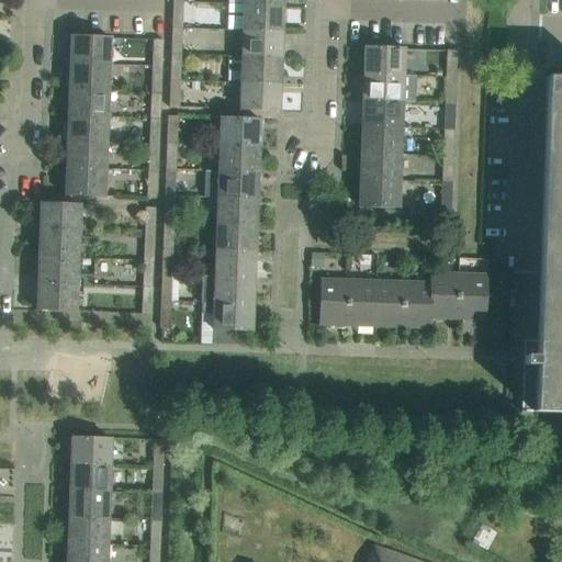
[(182,29),(183,2),(173,1),(172,27),(182,29)]
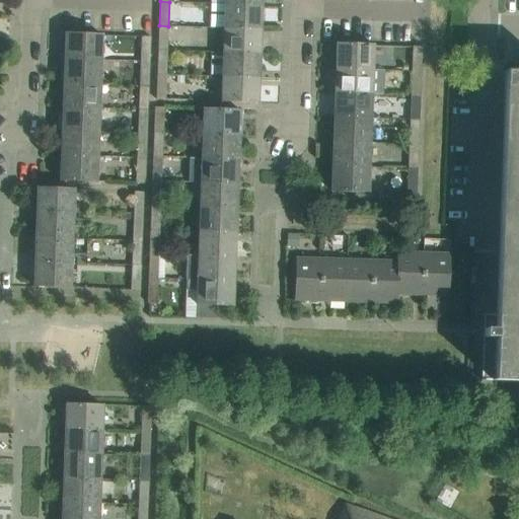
[(261,29),(262,5),(225,3),(224,27),(261,29)]
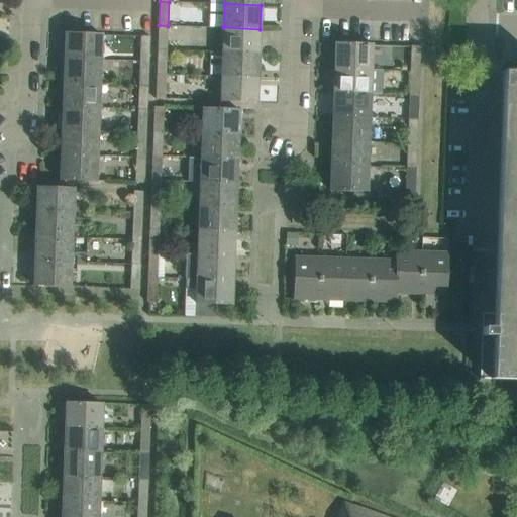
[(168,50),(168,26),(159,25),(158,49),(168,50)]
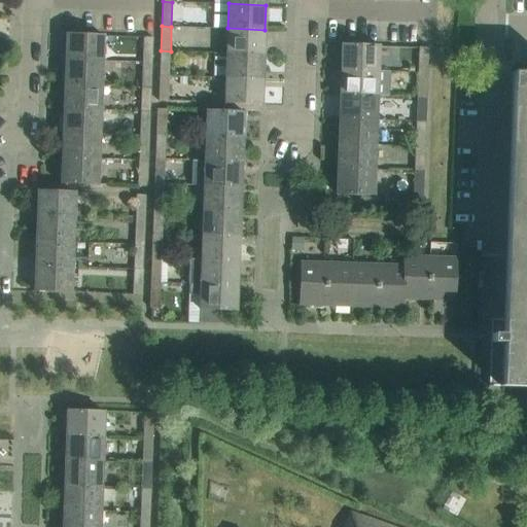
[(264,55),(265,30),(227,28),(226,53),(264,55)]
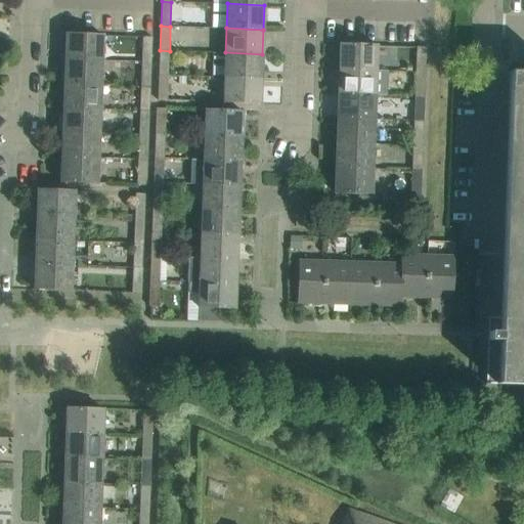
[(102,60),(103,35),(67,34),(66,58),(102,60)]
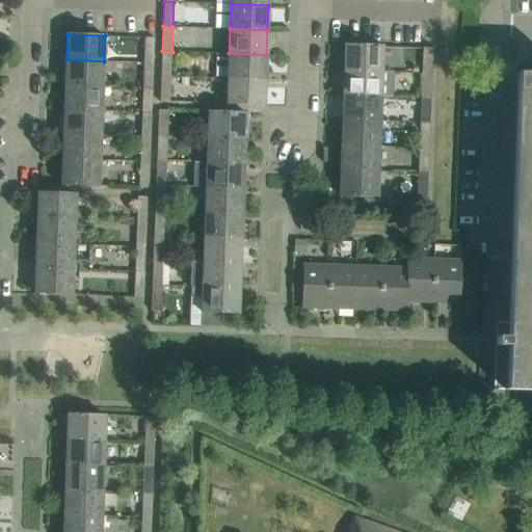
[(154,63),(155,37),(145,37),(144,63),(154,63)]
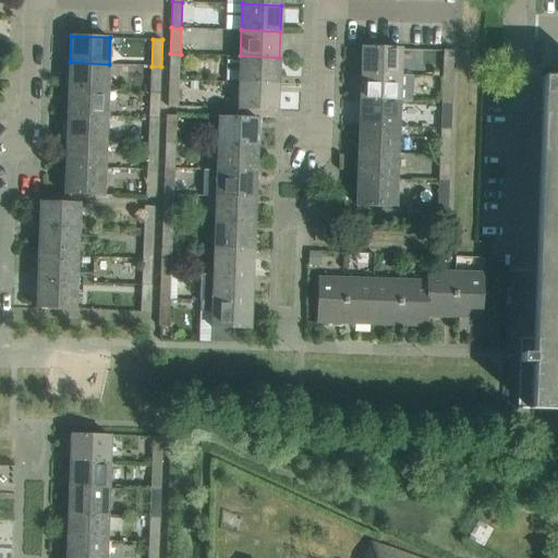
[(400,75),(401,48),(362,47),(361,73),(400,75)]
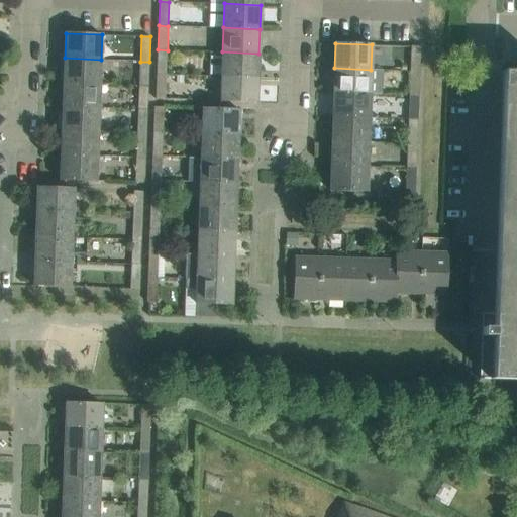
[(419,72),(420,46),(411,46),(410,71),(419,72)]
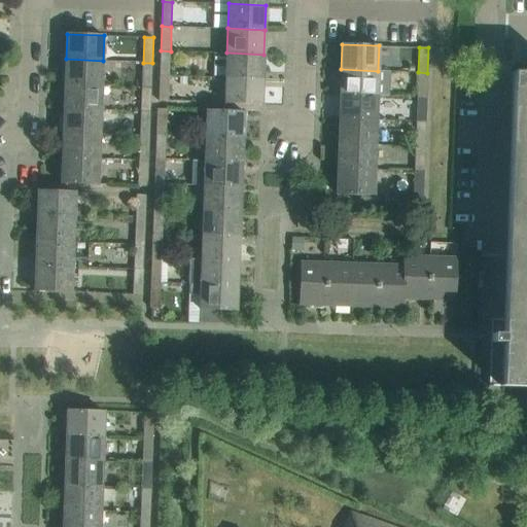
[(170,76),(171,51),(161,50),(160,75),(170,76)]
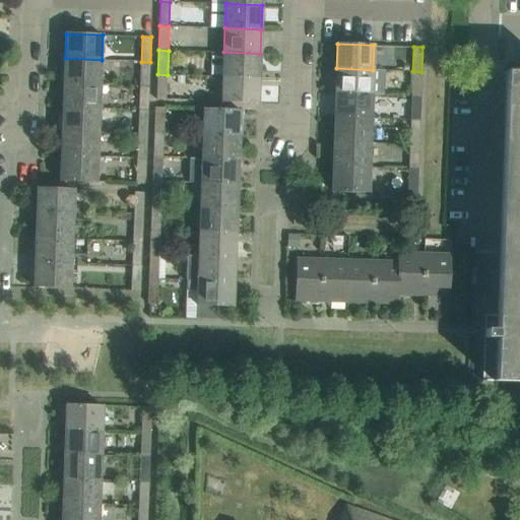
[(259,78),(260,54),(223,52),(222,76),(259,78)]
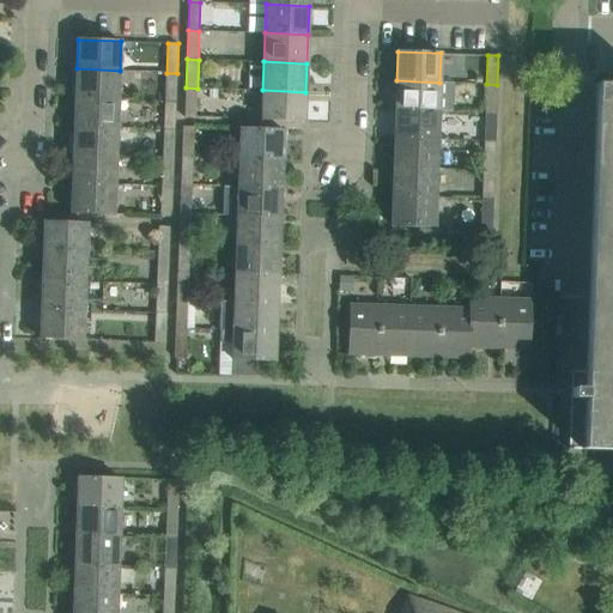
[(119,99),(120,71),(77,68),(76,98),(119,99)]
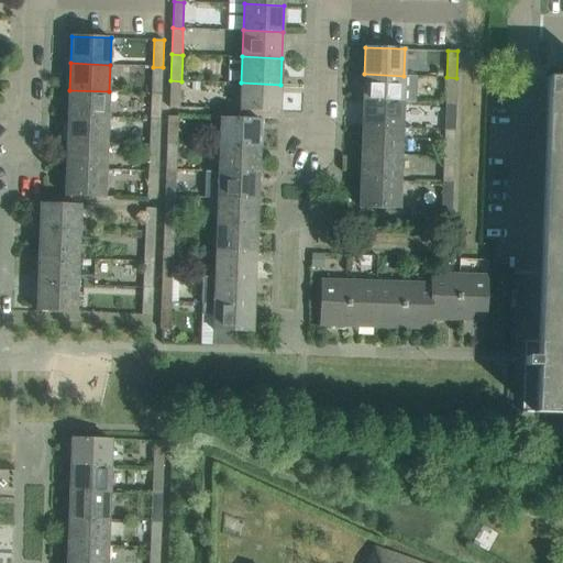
[(162,94),(163,67),(153,67),(152,94),(162,94)]
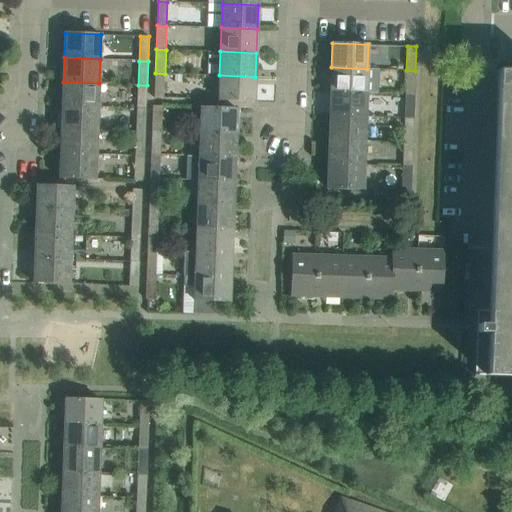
[(366,93),(367,69),(331,67),(330,92),(366,93)]
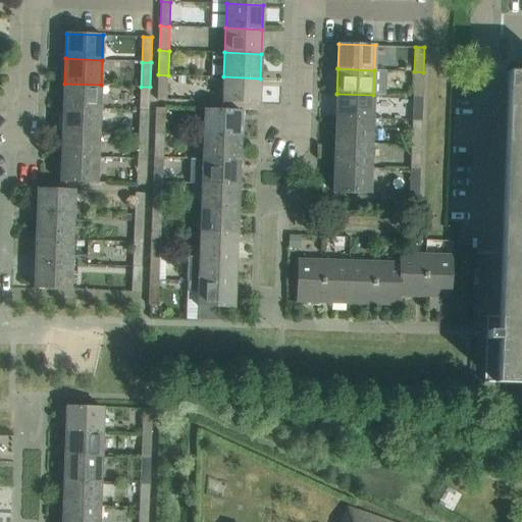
[(422,97),(423,72),(414,71),(413,96),(422,97)]
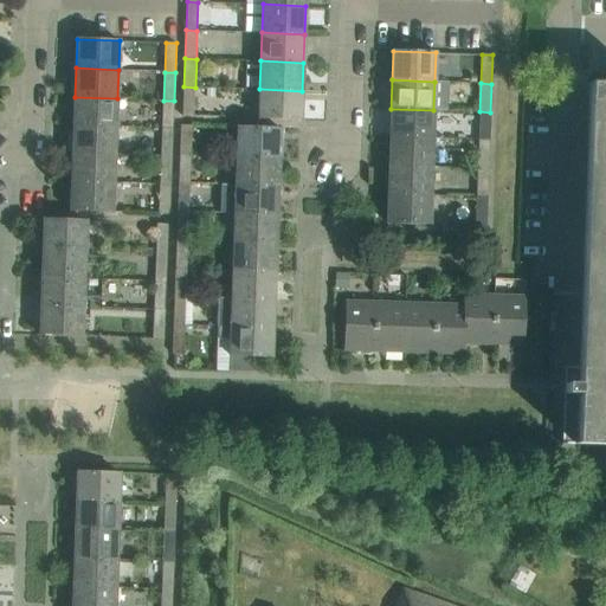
[(563,404),(562,443),(575,444),(605,444),(605,85),(588,84),(588,86),(591,86),(582,296),(579,367),(572,367),(572,384),(566,384),(565,404),(563,404)]
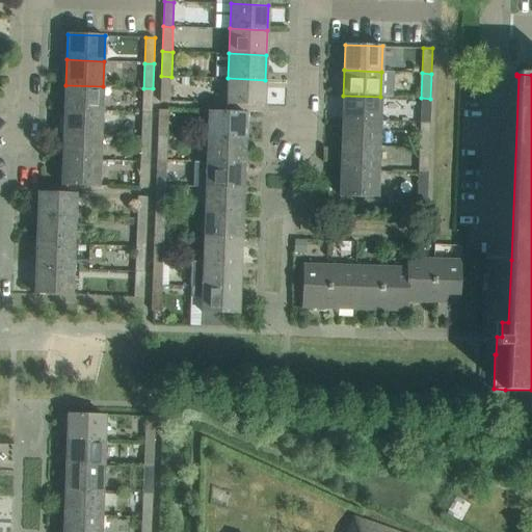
[(170,102),(171,77),(161,76),(160,101),(170,102)]
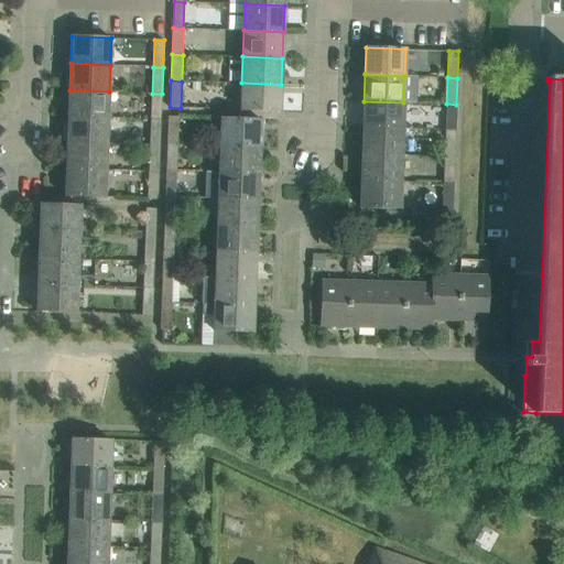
[(280,111),(281,85),(241,83),(240,110),(280,111)]
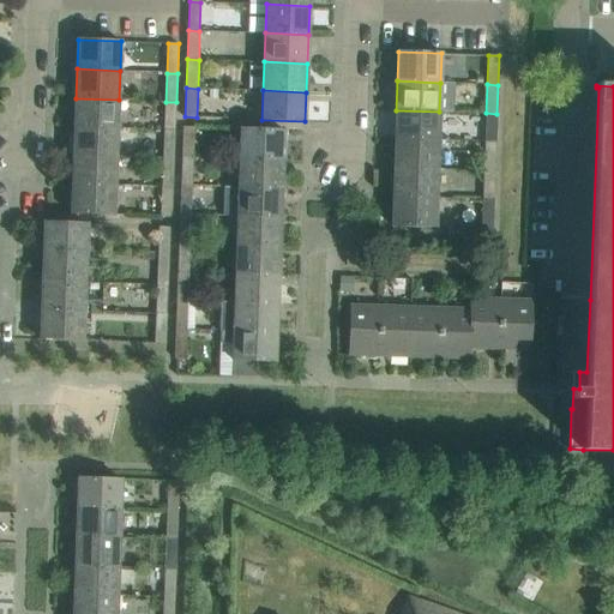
[(118,128),(119,100),(76,98),(74,127),(118,128)]
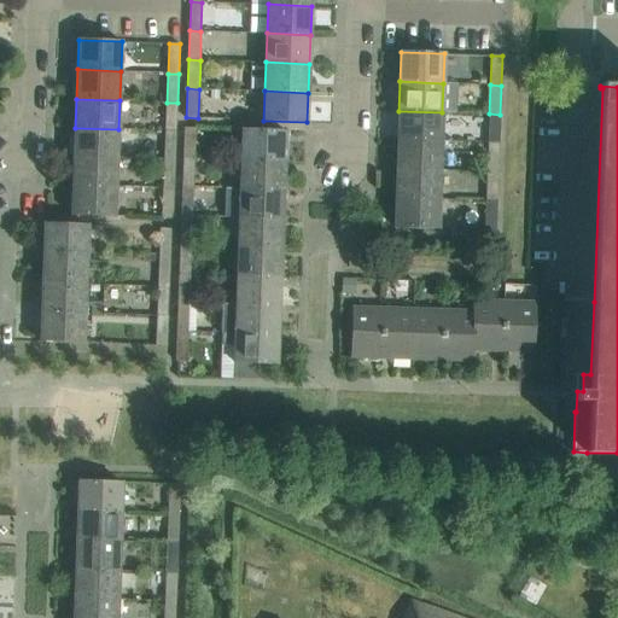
[(176,132),(178,103),(167,103),(165,132),(176,132)]
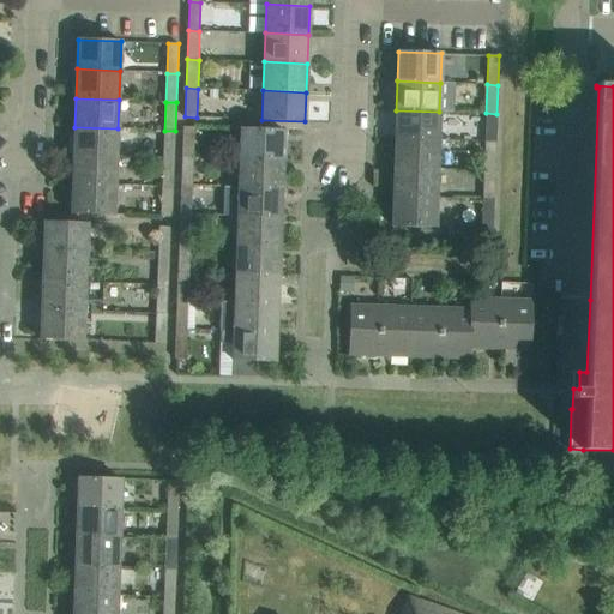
[(438,140),(439,112),(396,110),(395,139),(438,140)]
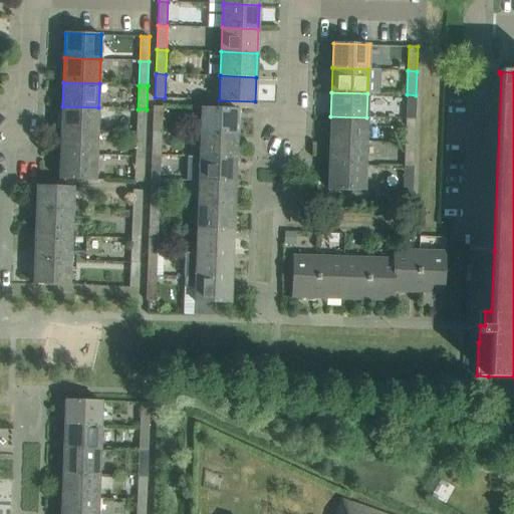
[(415,119),(416,95),(407,94),(406,119),(415,119)]
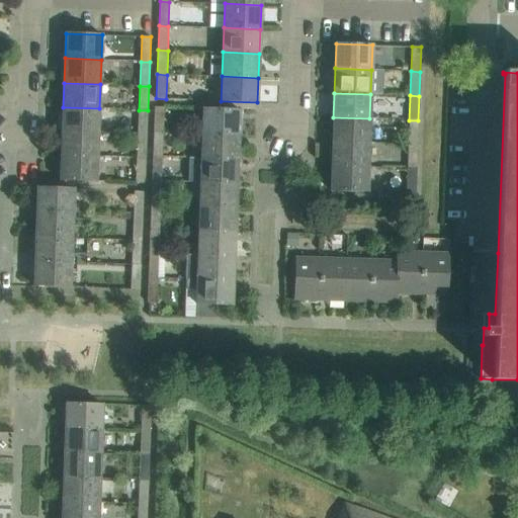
[(98,133),(99,108),(63,107),(62,132),(98,133)]
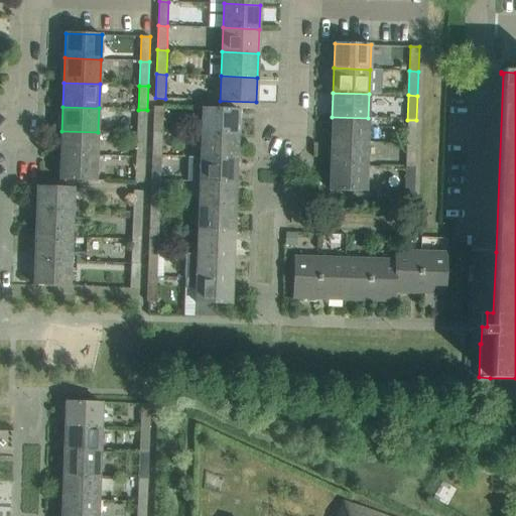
[(154,107),(153,132),(162,132),(163,107),(154,107)]
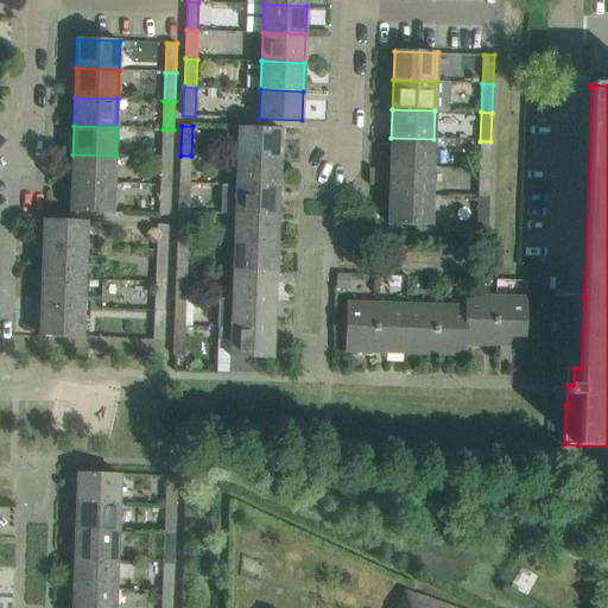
[(239,128),(238,157),(280,159),(282,130),(239,128)]
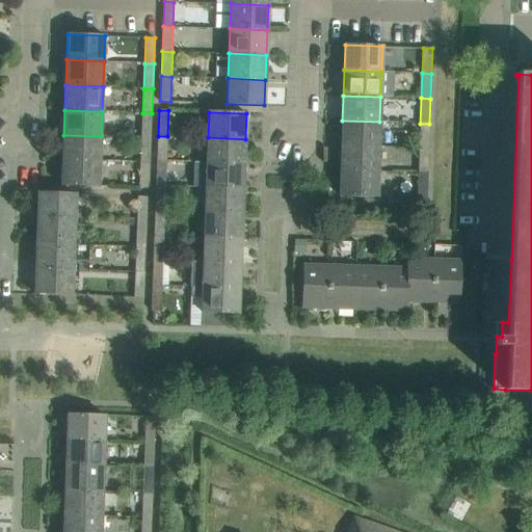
[(151,138),(152,113),(142,113),(141,138),(151,138)]
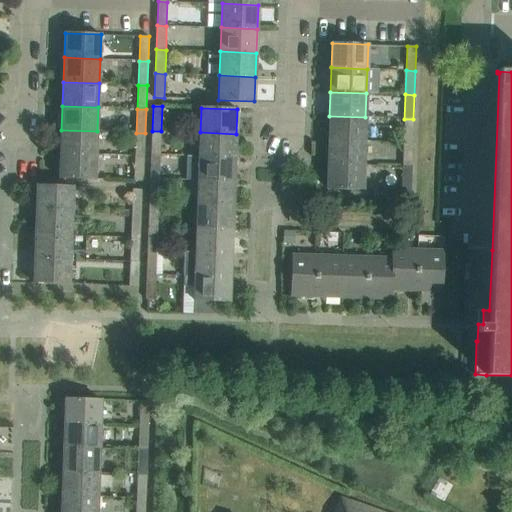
[(364,141),(365,117),(329,116),(328,140),(364,141)]
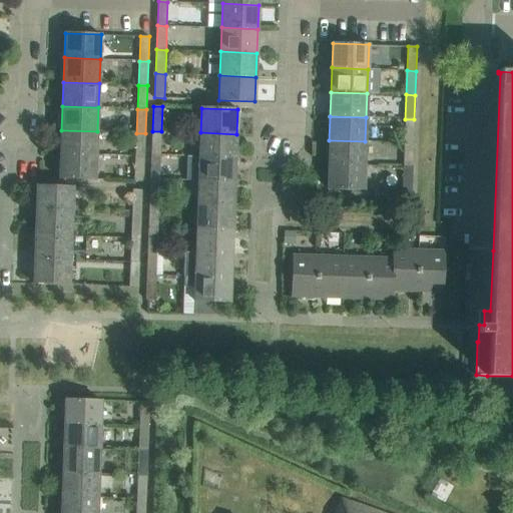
[(413,143),(414,119),(405,119),(404,143),(413,143)]
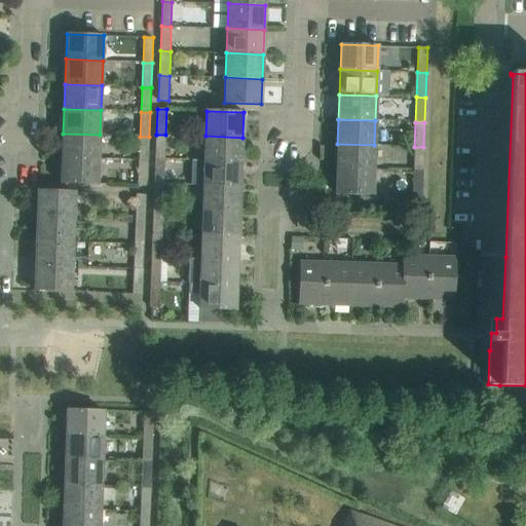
[(99,160),(100,135),(63,134),(62,158),(99,160)]
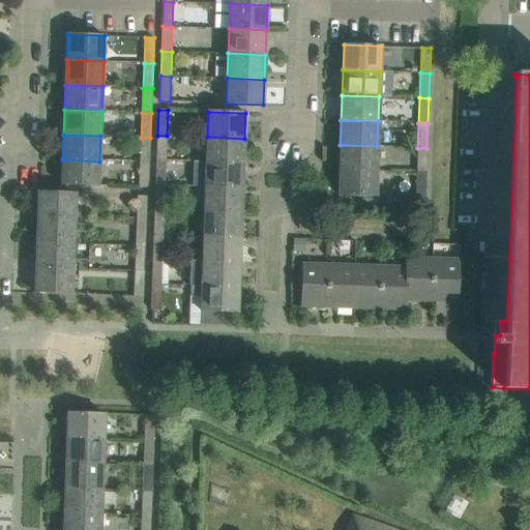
[(166,160),(167,136),(157,136),(156,159),(166,160)]
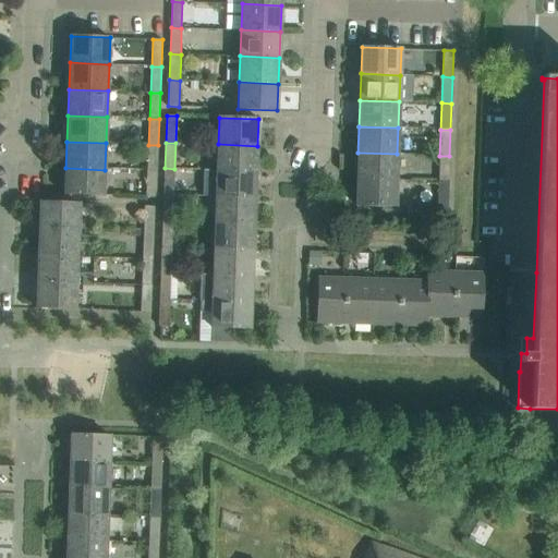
[(256,172),(257,146),(218,144),(217,170),(256,172)]
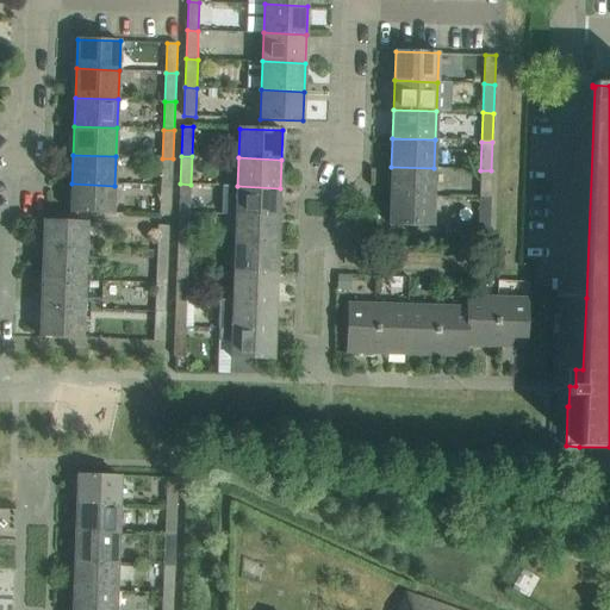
[(172,188),(173,159),(162,159),(161,187),(172,188)]
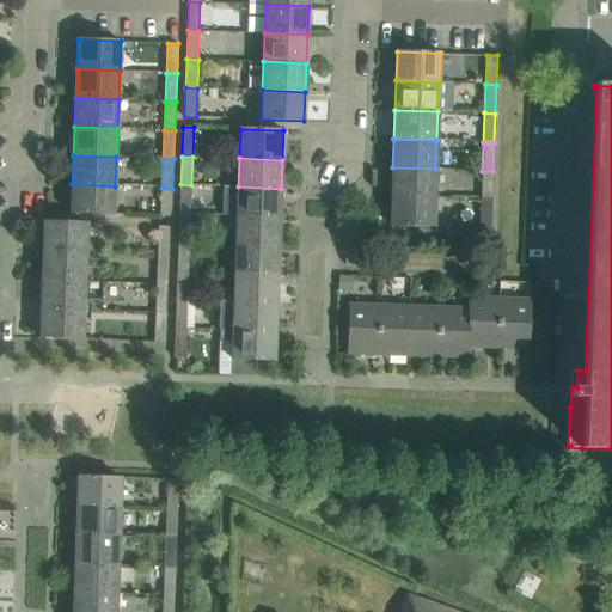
[(434,197),(435,169),(392,167),(391,196),(434,197)]
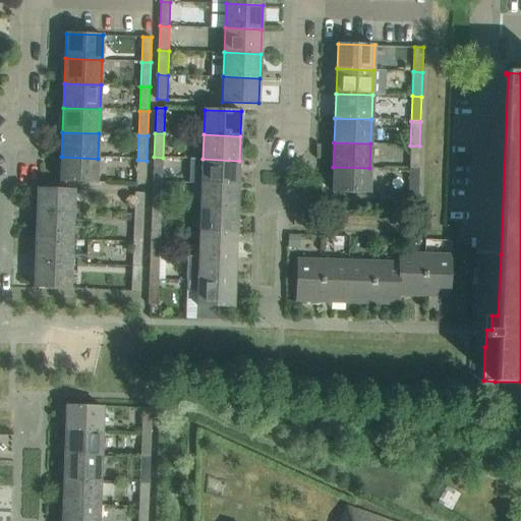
[(418,170),(419,146),(410,146),(409,170),(418,170)]
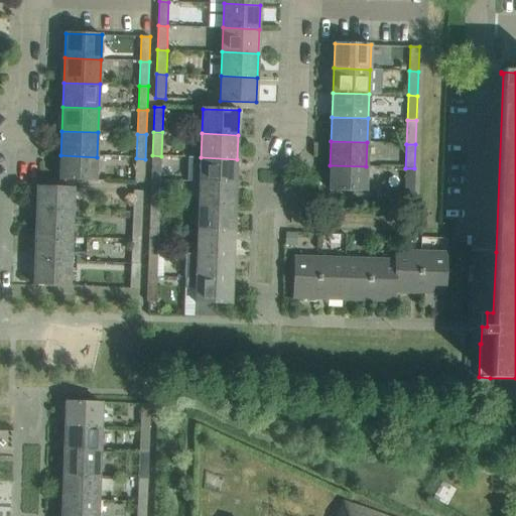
[(96,181),(97,157),(60,155),(59,180),(96,181)]
